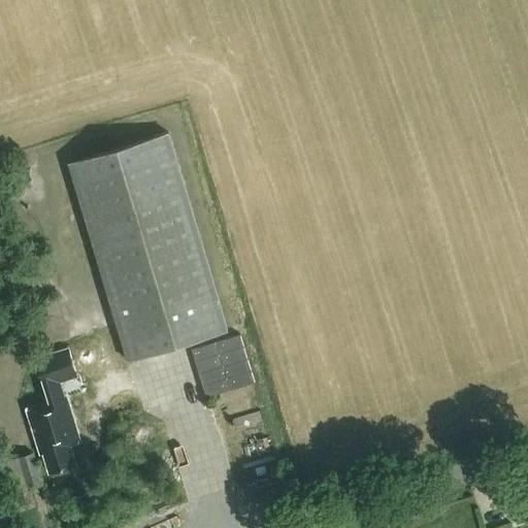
[(127,359),(226,329),(167,134),(67,164),(127,359)]
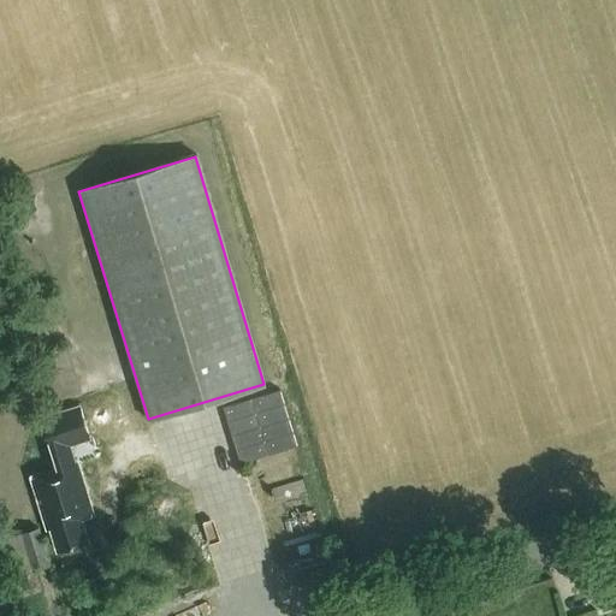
[(54,401),(82,392),(67,348),(41,356),(54,401)]
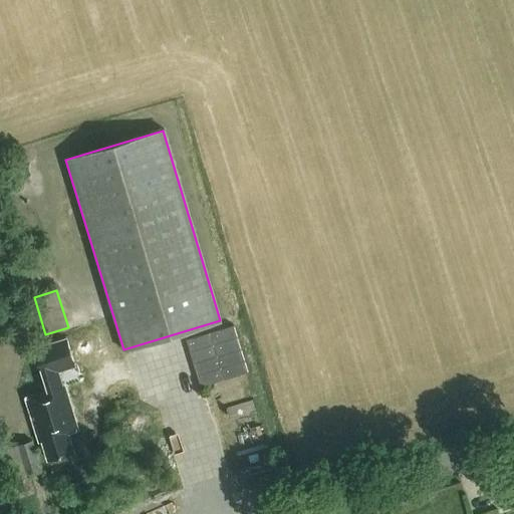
[(200,387),(247,371),(232,324),(186,339),(200,387)]
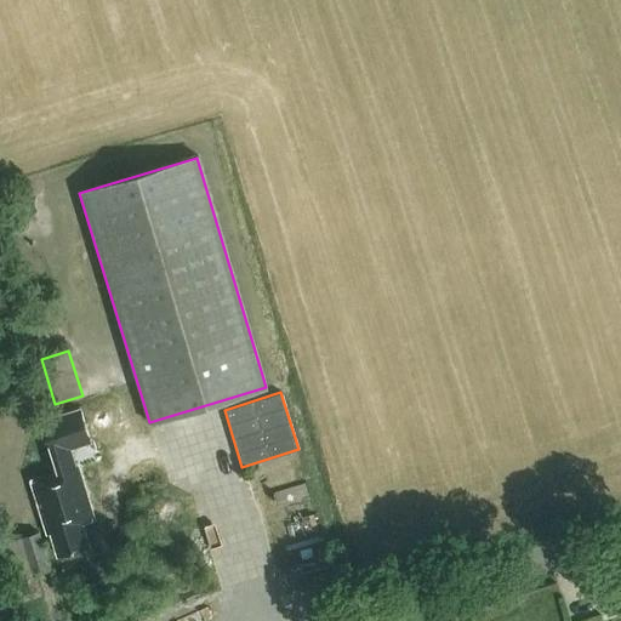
[(92,519),(77,466),(73,467),(67,449),(89,442),(79,409),(41,421),(52,453),(55,453),(60,471),(29,480),(46,533),(50,531),(57,556),(87,546),(80,523),(92,519)]
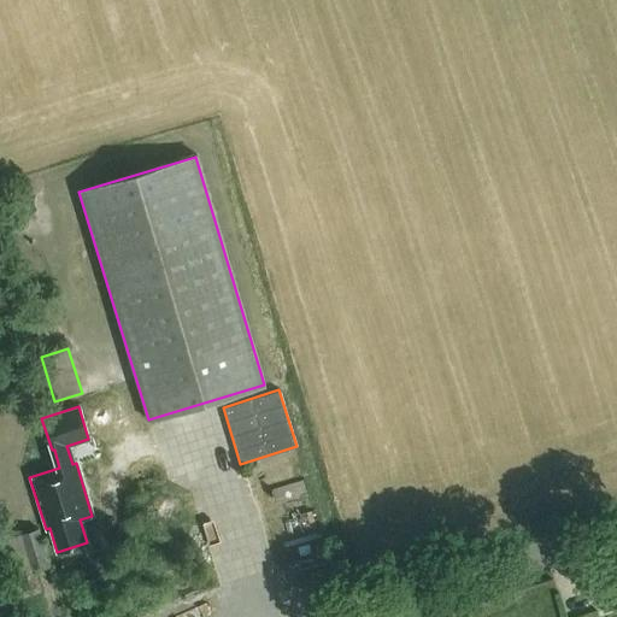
[(51,564),(39,528),(0,540),(0,544),(11,577),(51,564)]
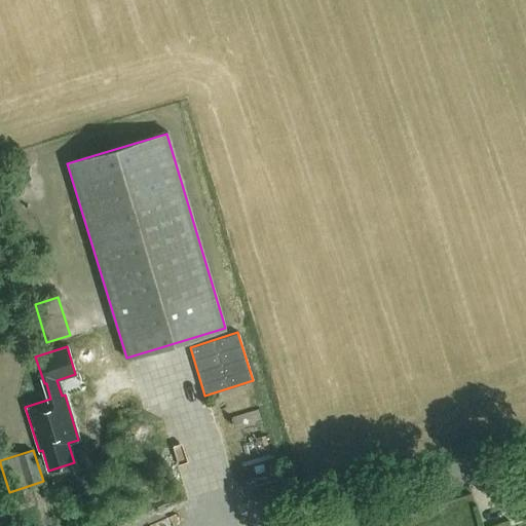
[(65,487),(73,514),(98,505),(89,479),(65,487)]
